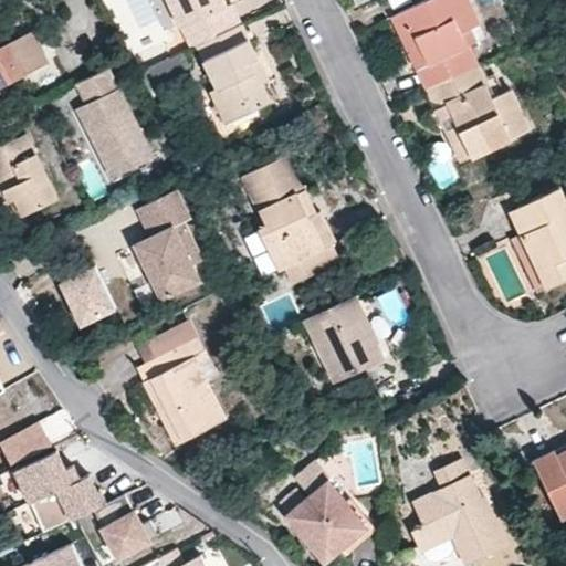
[(165,0),(187,50),(197,45),(239,24),(229,3),(223,6),(220,0),(165,0)]
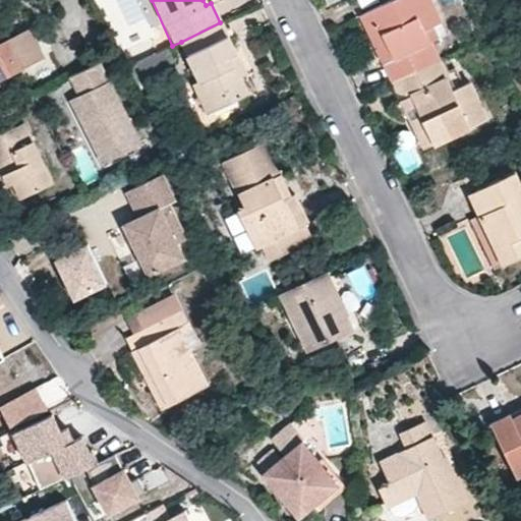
[(368,33),(379,27),(393,58),(383,62),(392,81),(439,59),(429,40),(424,29),(433,24),(440,20),(429,0),(392,0),(360,15),(368,33)]
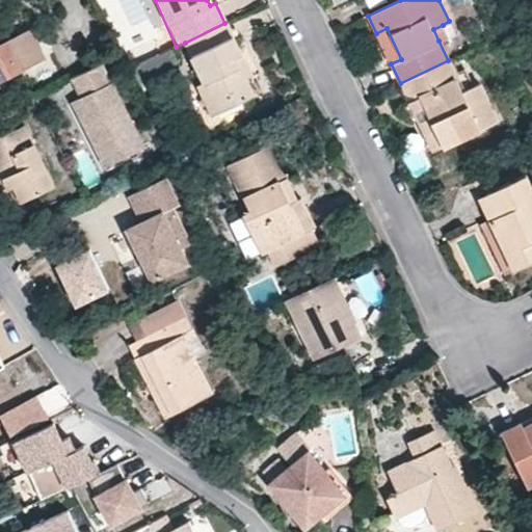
[(254,95),(245,78),(235,56),(242,53),(227,23),(224,23),(185,43),(204,82),(200,84),(213,113),(254,95)]
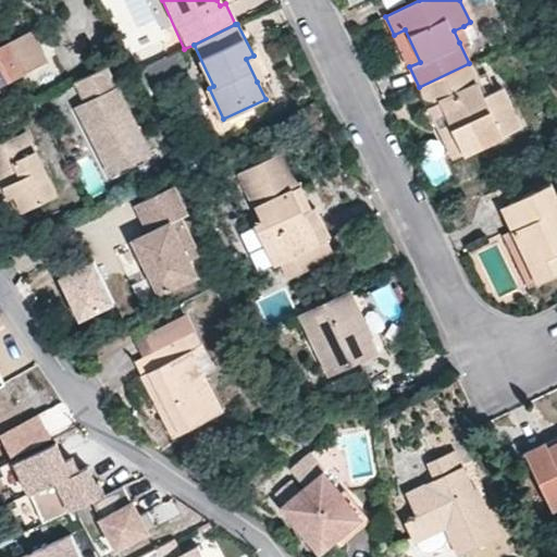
[(459,42),(469,38),(463,26),(454,31),(459,42)]
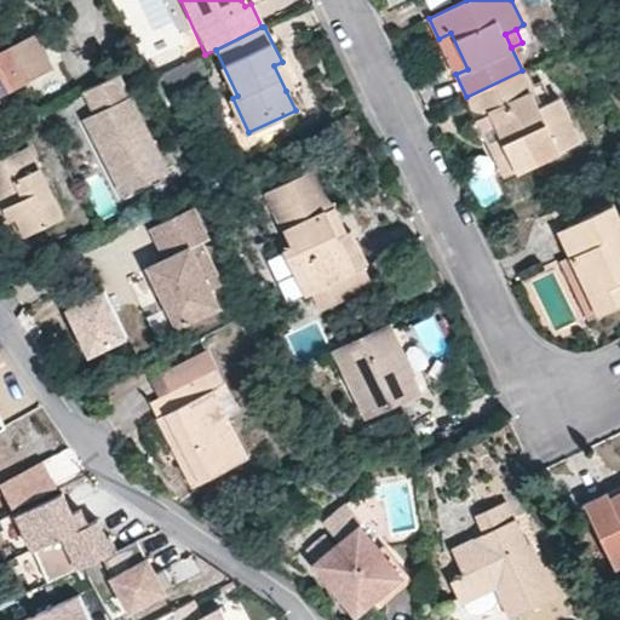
[(451,33),(438,39),(455,74),(468,69),(451,33)]
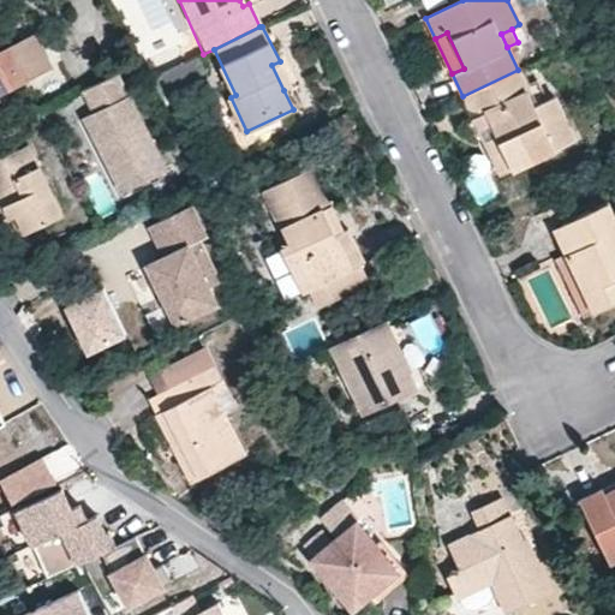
[(35,36),(0,52),(0,90),(51,67),(35,36)]
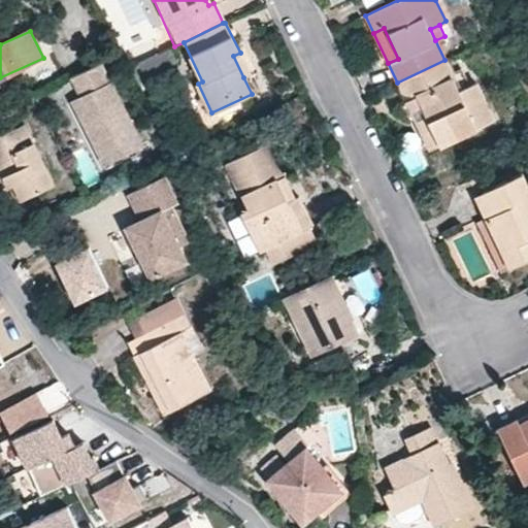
[(243,77),(251,73),(240,53),(233,56),(243,77)]
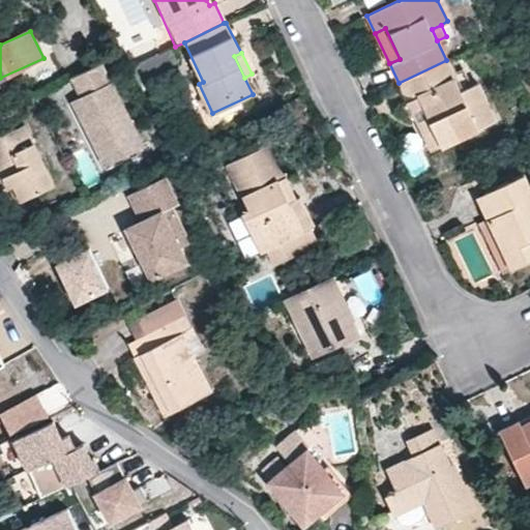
[(422,134),(431,150),(495,119),(478,84),(472,86),(462,90),(452,72),(446,60),(399,83),(407,101),(417,96),(433,127),(422,134)]
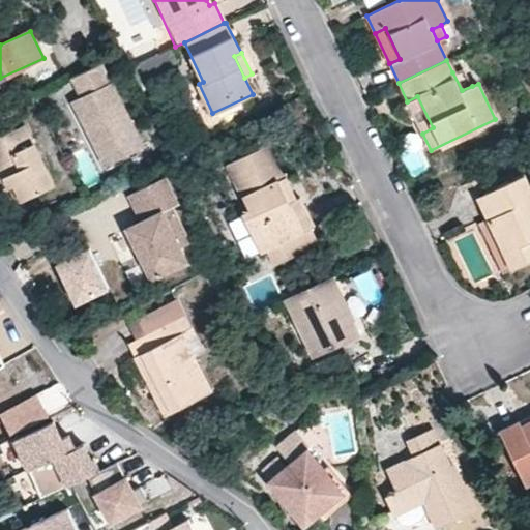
[(106,165),(145,146),(101,62),(71,77),(82,96),(74,100),(89,133),(94,130),(97,137),(91,140),(106,165)]
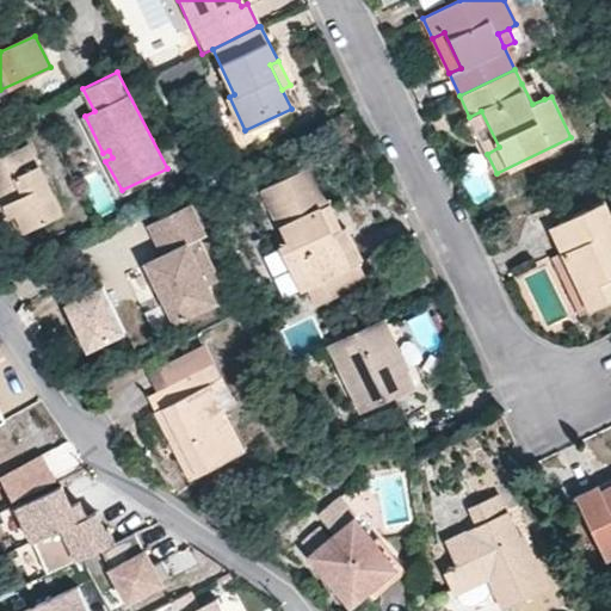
[(534,78),(522,84),(532,104),(544,99),(534,78)]
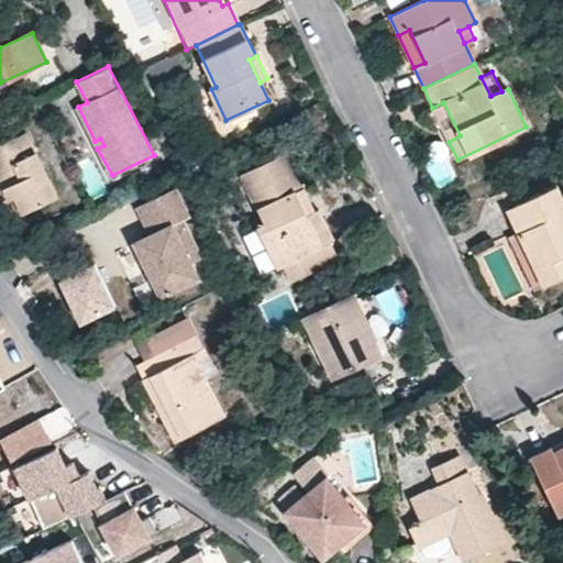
[(432,122),(439,120),(449,142),(460,135),(443,102),(432,108),(427,110),(432,122)]
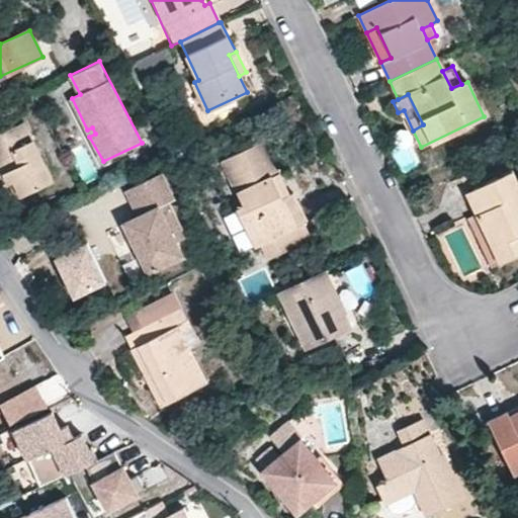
[(23,196),(52,181),(22,120),(0,132),(0,174),(0,175),(4,173),(9,181),(14,179),(23,196)]
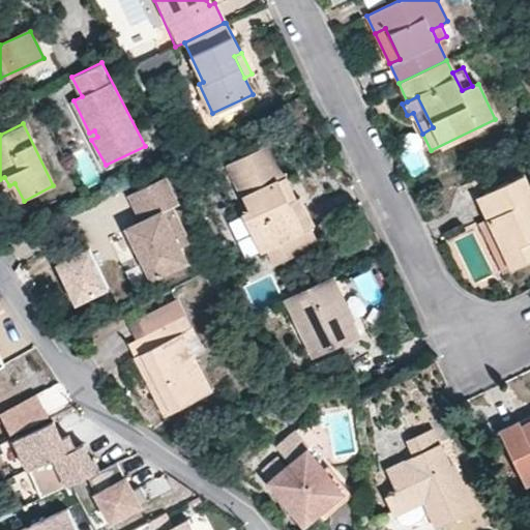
[(91,140),(97,137),(94,130),(89,133),(91,140)]
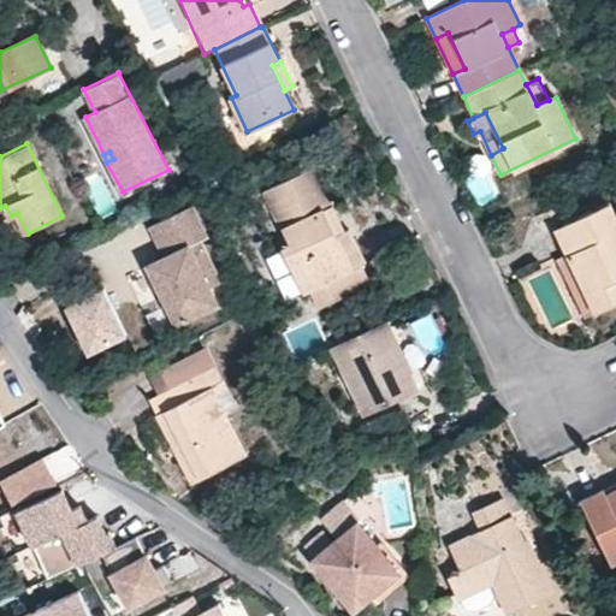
[(312,167),(264,190),(289,243),(280,247),(302,292),(309,290),(319,307),(367,283),(312,167)]
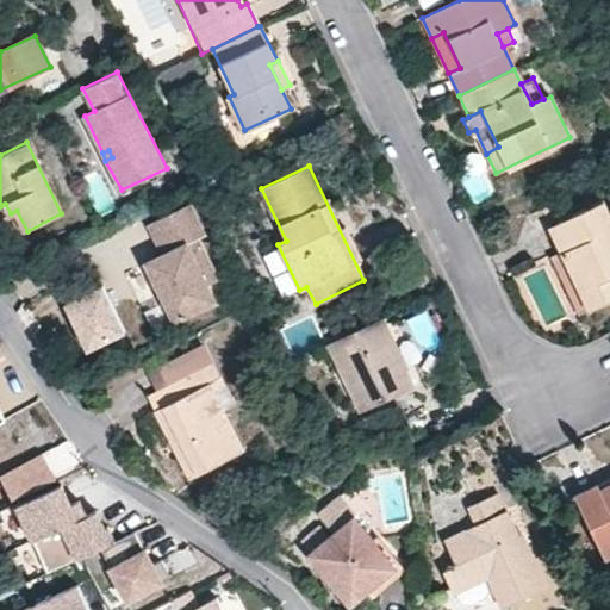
[(609,217),(603,200),(556,222),(580,271),(590,267),(596,282),(579,291),(587,310),(609,298),(609,217)]
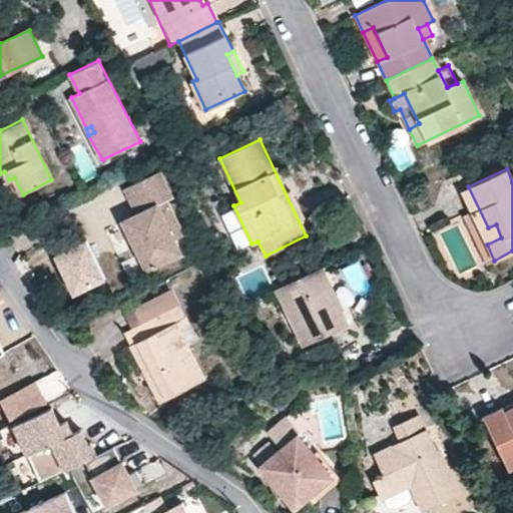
[(4,171),(0,173),(12,199),(23,194),(14,177),(9,179),(4,171)]
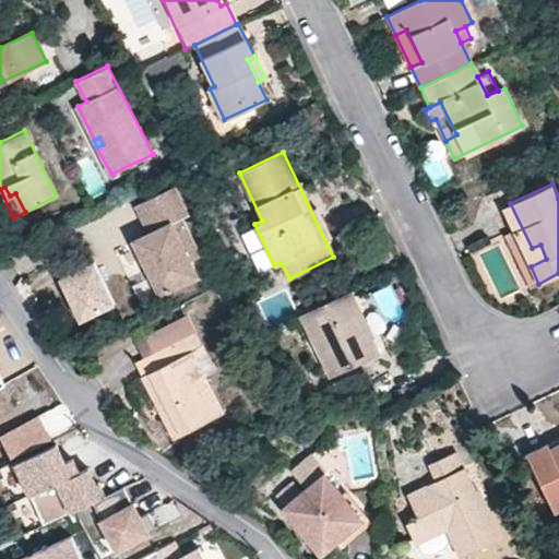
[(150,200),(164,228),(152,234),(133,242),(157,295),(202,274),(194,258),(201,254),(182,218),(189,215),(176,188),(150,200)]
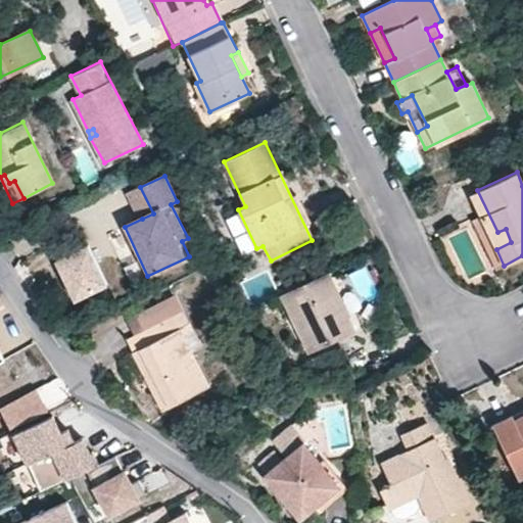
[(142,219),(153,214),(140,187),(130,192),(142,219)]
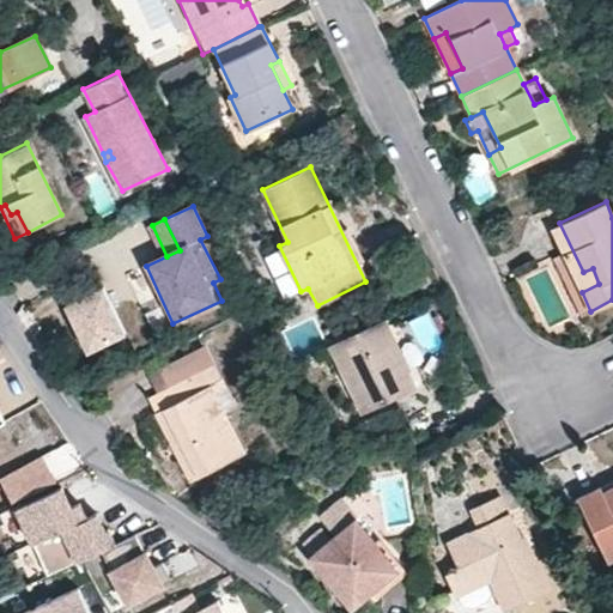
[(563,253),(553,259),(581,316),(590,311),(582,292),(599,284),(593,268),(583,272),(559,223),(550,226),(563,253)]
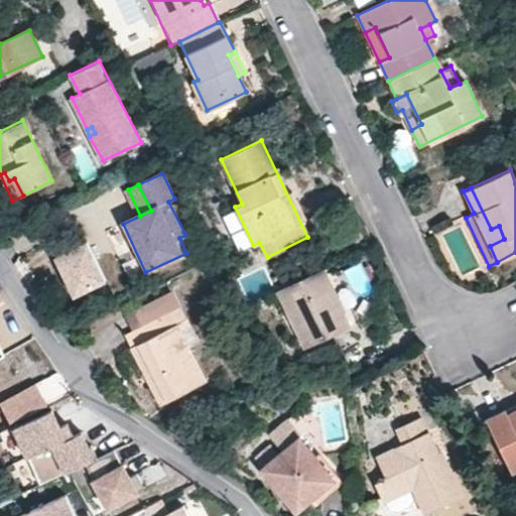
[(70,227),(34,248),(50,278),(89,258),(70,227)]
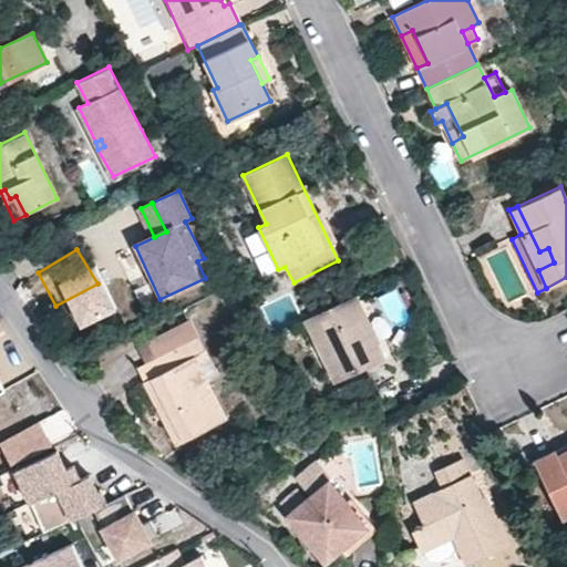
[(306,319),(310,327),(336,381),(383,358),(375,342),(377,340),(356,295),(306,319)]
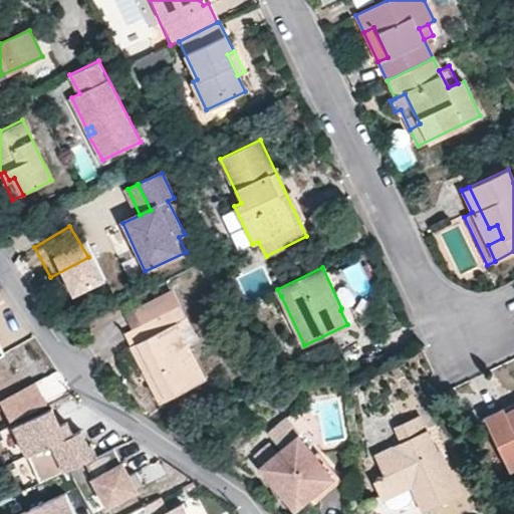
[(270,292),(273,298),(281,296),(277,289),(270,292)]
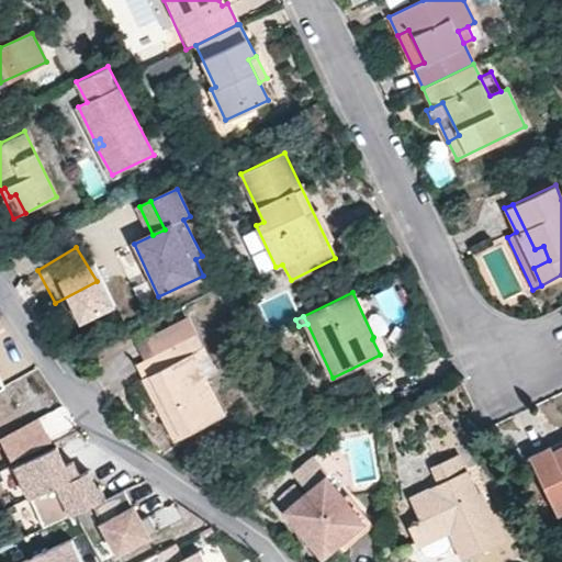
[(150,356),(158,370),(143,379),(163,415),(176,438),(223,414),(202,372),(195,359),(206,353),(195,334),(150,356)]
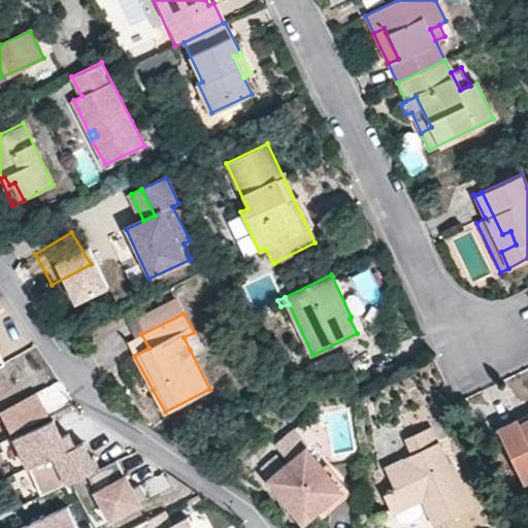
[(200,343),(194,332),(184,337),(190,350),(200,343)]
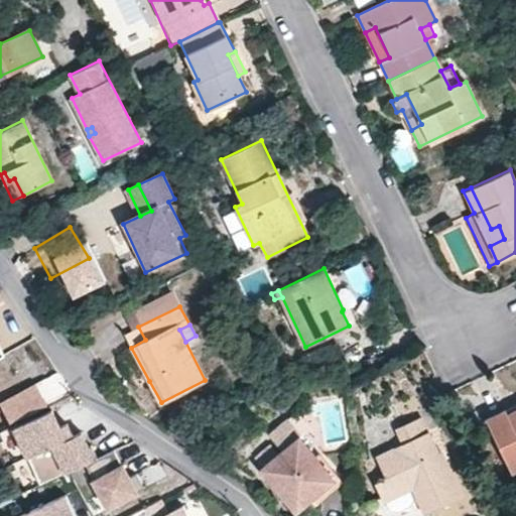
[(131,348),(115,356),(133,389),(149,381),(131,348)]
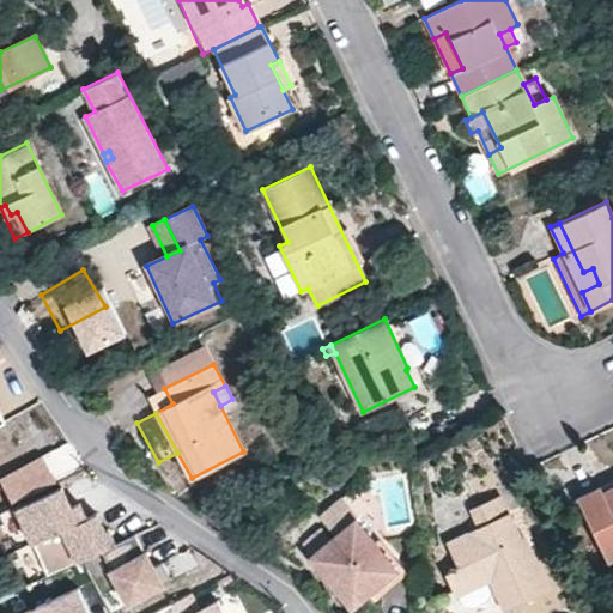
[(56,483),(42,457),(0,481),(12,503),(56,483)]
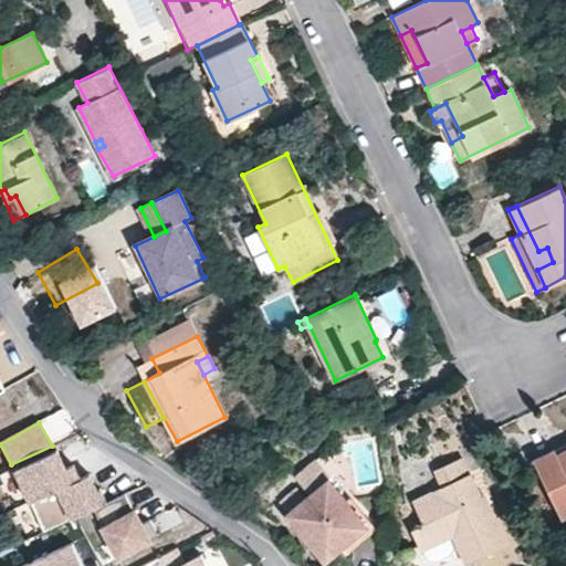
[(565,442),(534,458),(562,516),(565,514),(565,442)]
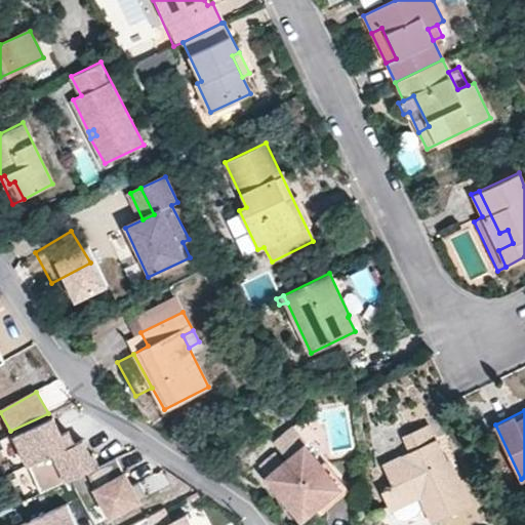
[(48,419),(0,440),(0,458),(6,473),(27,465),(38,490),(96,465),(89,450),(83,452),(77,440),(68,444),(61,427),(53,430),(48,419)]
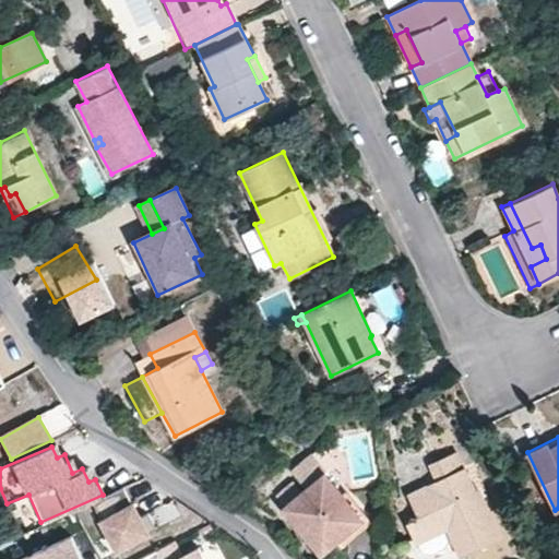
[(471,490),(465,494),(462,486),(471,482),(456,452),(429,463),(436,480),(407,494),(418,516),(406,522),(416,542),(445,530),(459,555),(500,535),(480,495),(474,498),(471,490)]
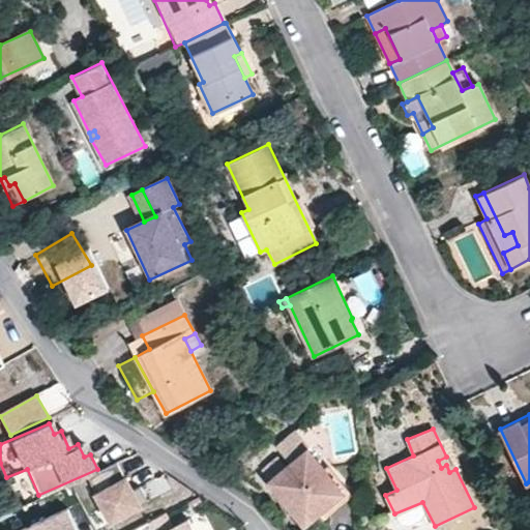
[(292,431),(274,445),(289,463),(287,466),(282,461),(270,471),(274,475),(267,480),(303,524),(343,492),(323,468),(292,431)]
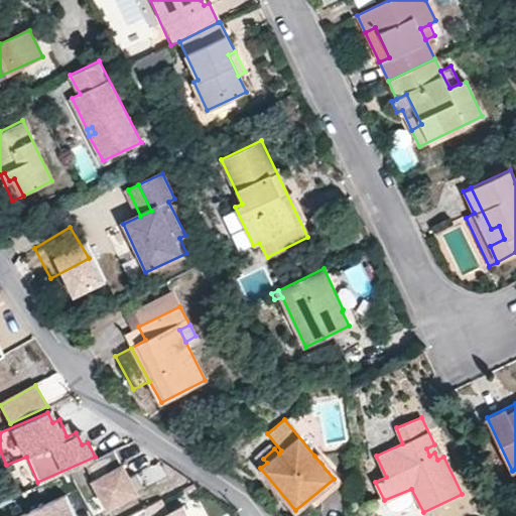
[(437,450),(434,444),(426,448),(429,456),(434,453),(437,460),(443,457),(440,449),(437,450)]
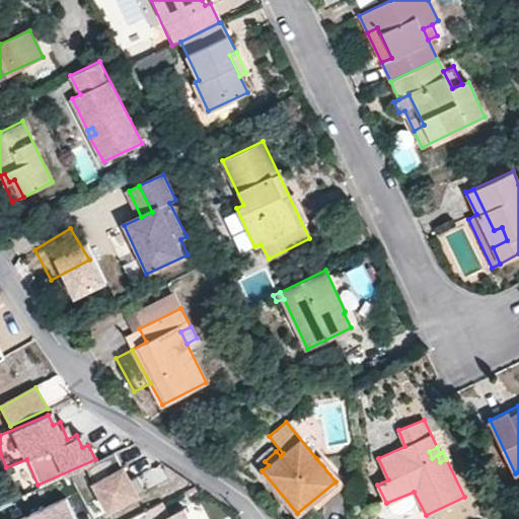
[(124,468),(116,452),(89,464),(112,509),(147,490),(139,475),(131,479),(125,467),(124,468)]
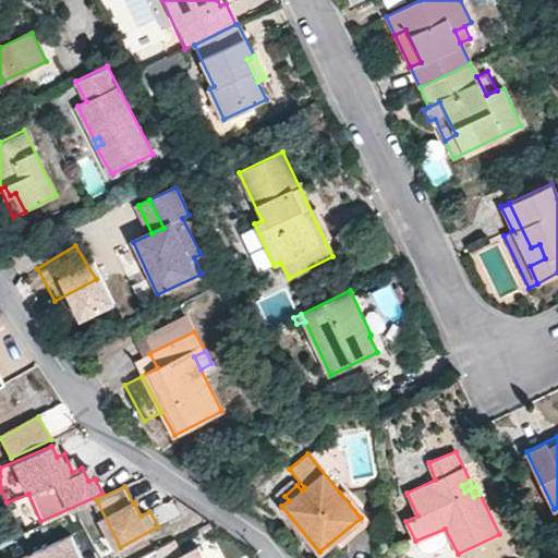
[(319,552),(324,557),(370,520),(344,489),(340,493),(361,518),(319,552)]
